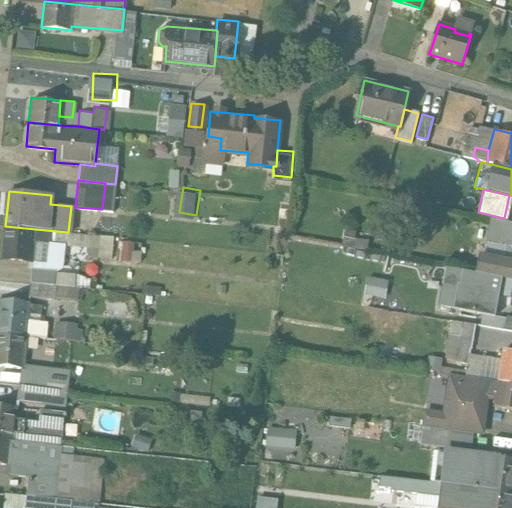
[(35,229),(5,226),(2,259),(32,261),(32,260),(46,261),(48,242),(34,241),(35,229)]
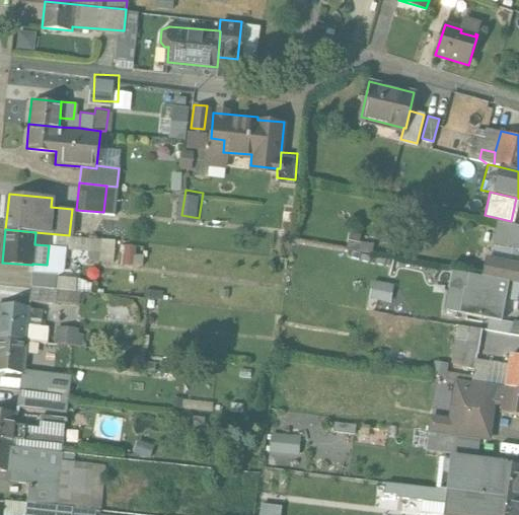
[(69,235),(35,232),(34,244),(49,245),(87,249),(86,259),(113,261),(115,239),(69,235)]
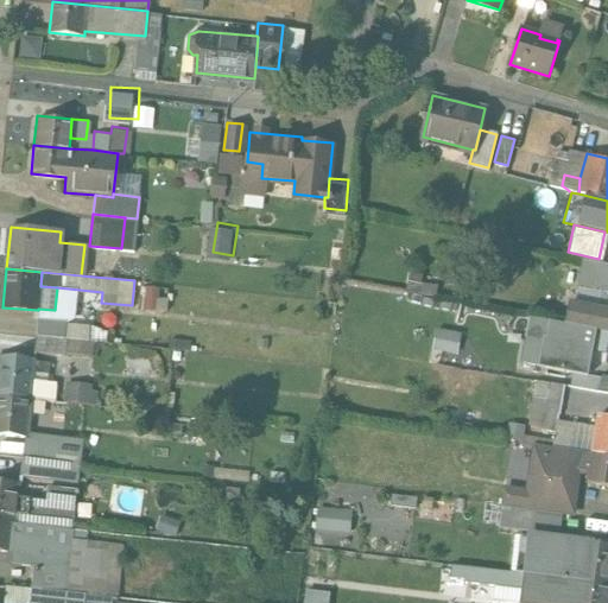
[(607,292),(580,287),(572,323),(607,330),(607,292)]
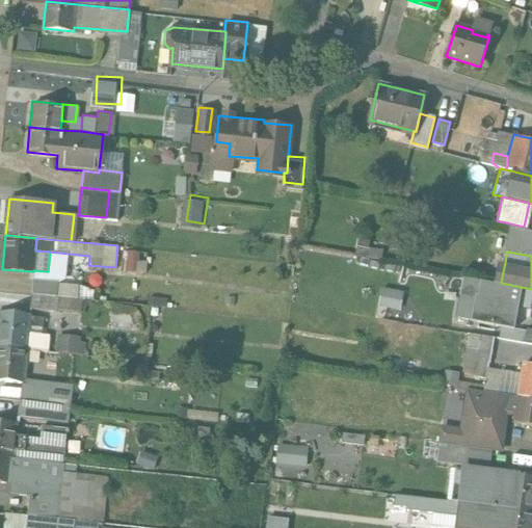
[(57,280),(32,278),(31,293),(56,295),(57,280)]
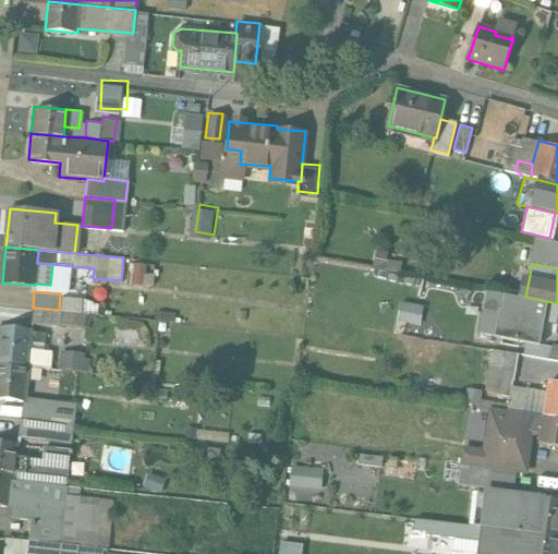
[(557,303),(525,297),(502,292),(495,334),(541,342),(545,321),(557,323),(557,332),(557,303)]
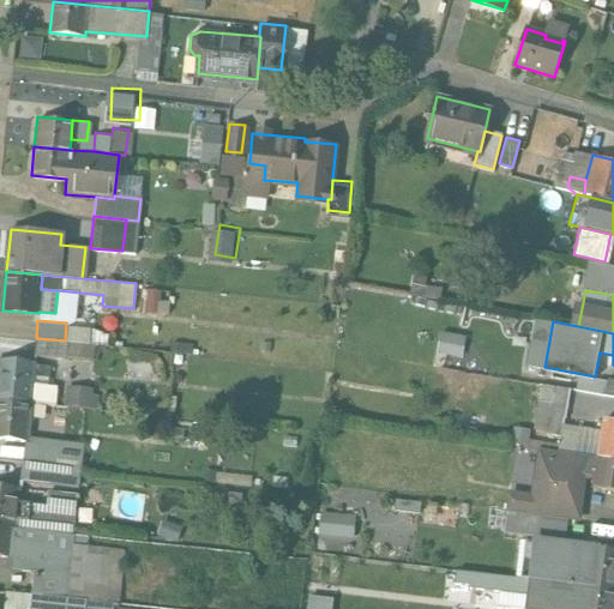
[(444,327),(441,349),(471,351),(474,330),(444,327)]
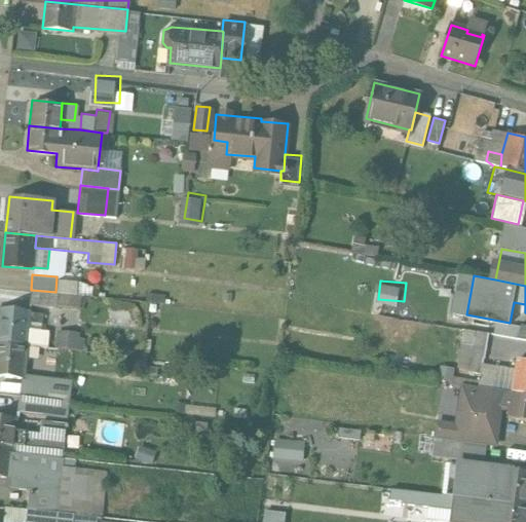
[(30,312),(0,309),(0,340),(27,343),(30,312)]
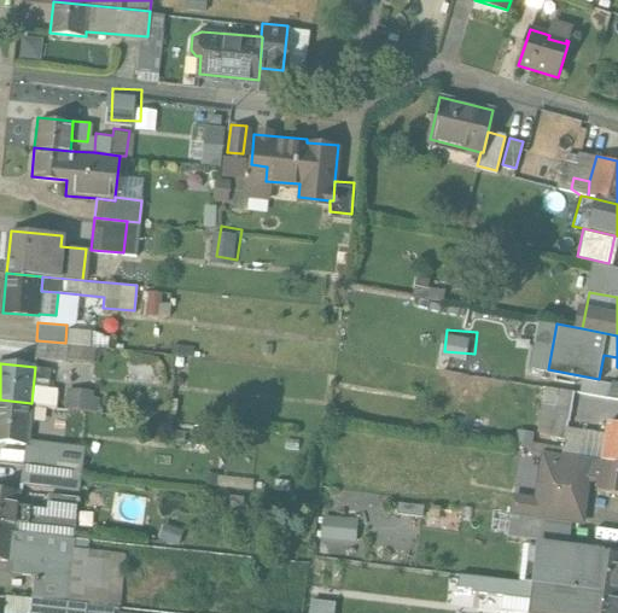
[(617,381),(611,380),(607,397),(617,398),(617,381)]
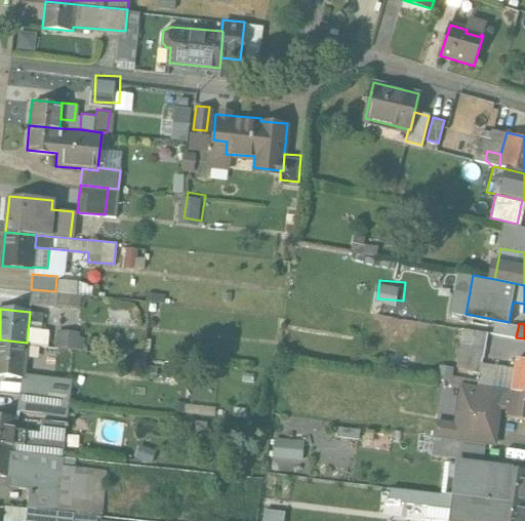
[(466,356),(492,357),(493,327),(467,326),(466,356)]
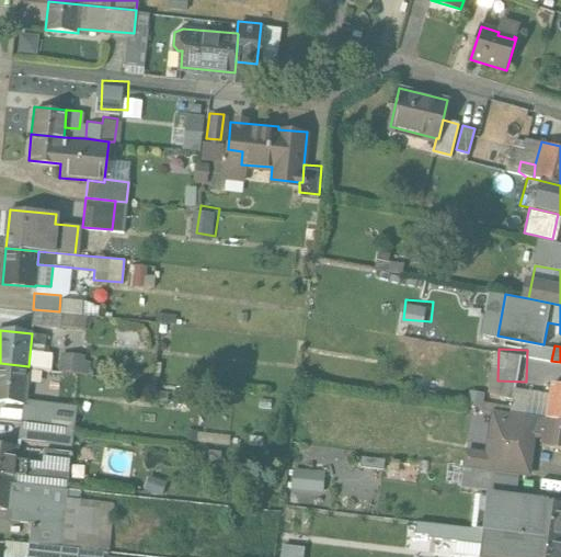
[(29,366),(0,363),(0,401),(25,405),(29,366)]
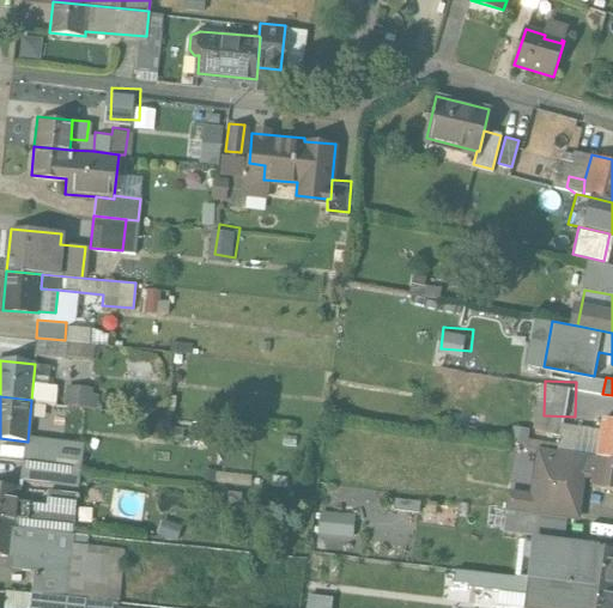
[(612,419),(605,418),(604,429),(563,423),(558,449),(587,455),(612,458),(612,419)]
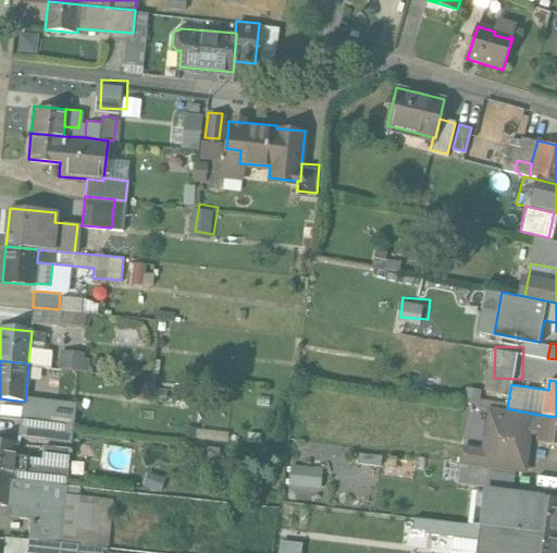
[(465,389),(462,402),(478,404),(480,391),(465,389)]
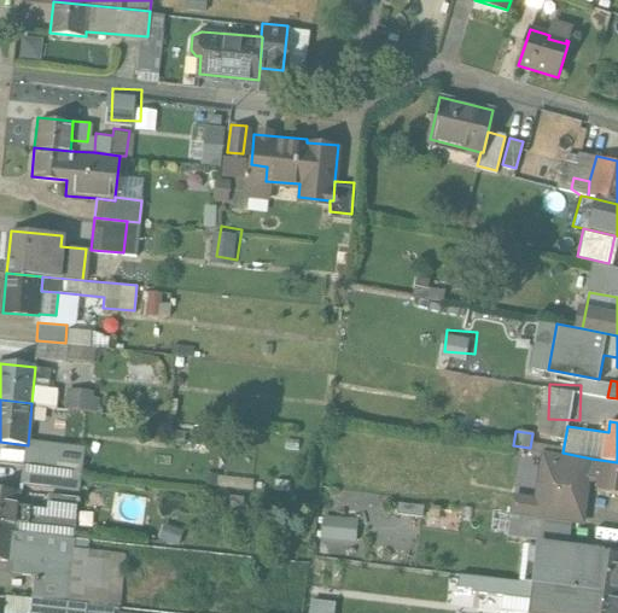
[(543,450),(535,498),(535,501),(575,507),(583,508),(588,477),(592,459),(563,453),(543,450)]
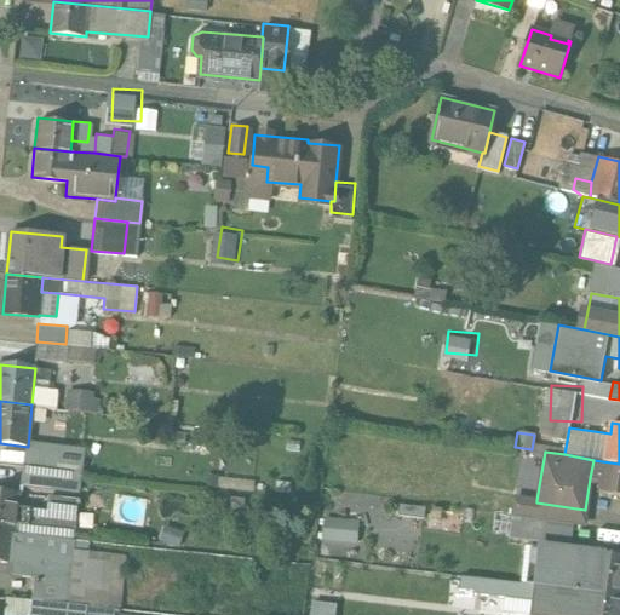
[(63,459),(28,455),(26,469),(62,473),(63,459)]
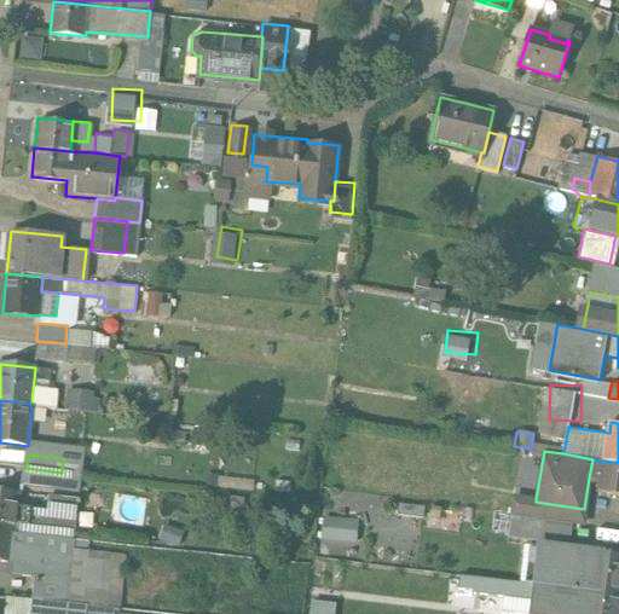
[(618,463),(593,459),(589,478),(601,480),(600,488),(618,492),(618,463)]
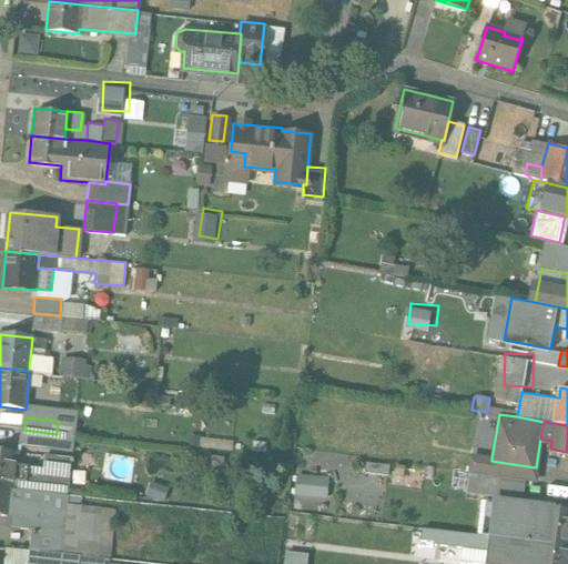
[(23,430),(21,430),(19,446),(50,450),(50,446),(72,450),(74,435),(57,434),(23,430)]
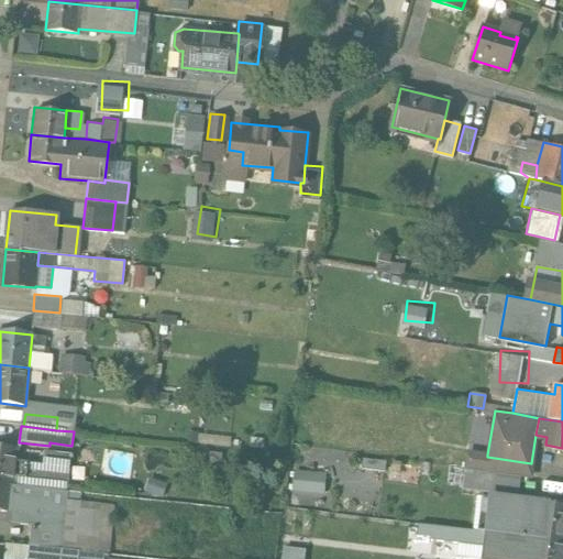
[(43,463),(17,461),(18,449),(0,447),(0,481),(67,489),(70,455),(44,451),(43,463)]
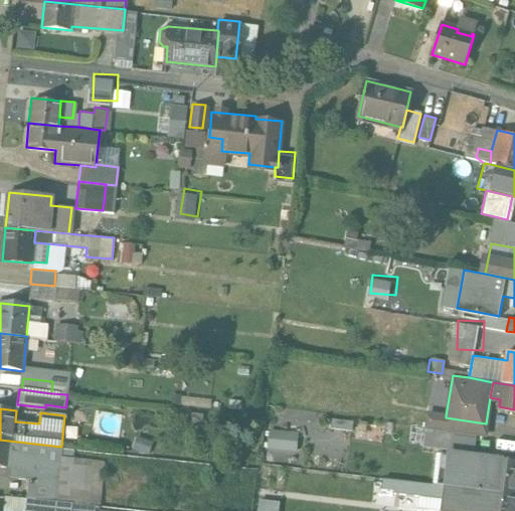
[(446,417),(446,415),(428,413),(427,430),(477,436),(479,422),(446,417)]
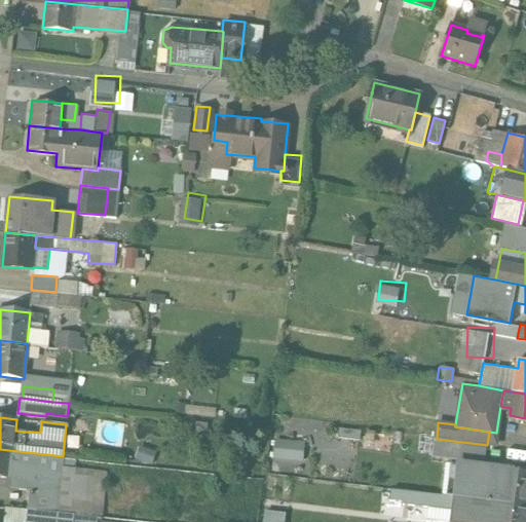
[(309,456),(310,437),(279,436),(279,455),(309,456)]
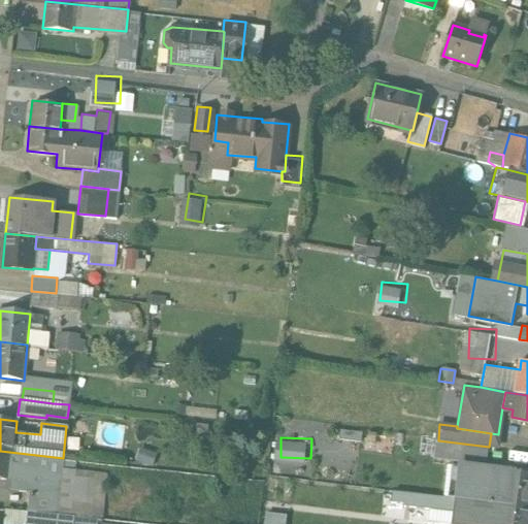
[(489,447),(438,440),(436,455),(487,461),(489,447)]
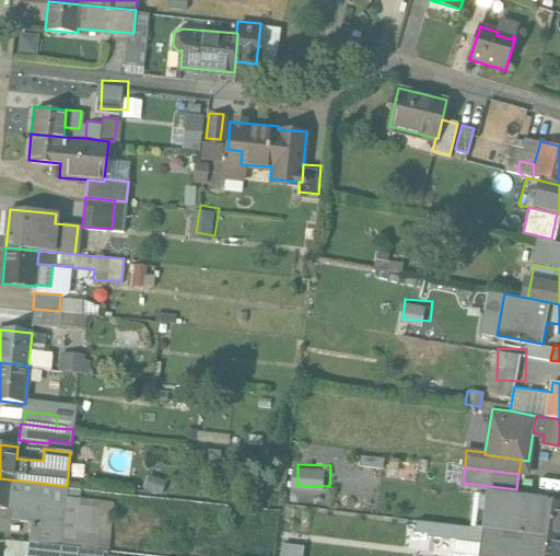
[(67,486),(0,478),(0,507),(12,508),(11,519),(31,521),(63,524),(68,486),(67,486)]
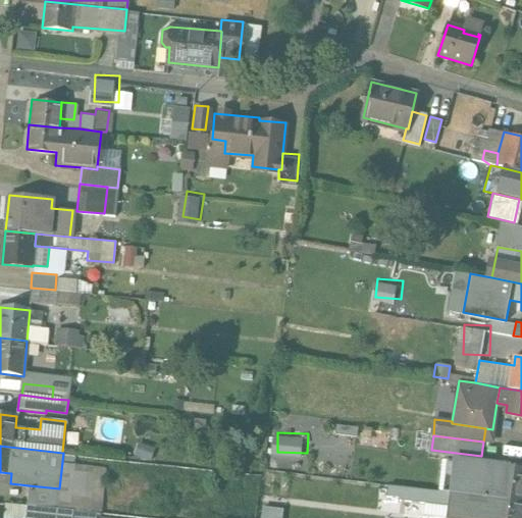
[(503,467),(462,462),(461,469),(454,473),(451,493),(521,502),(521,467),(503,465),(503,467)]
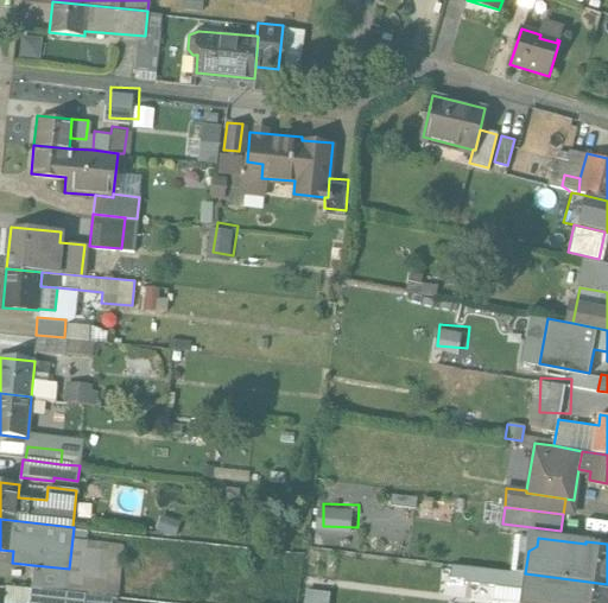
[(607,602),(607,584),(525,573),(453,564),(451,575),(464,577),(467,579),(524,586),(521,602),(531,602),(607,602)]
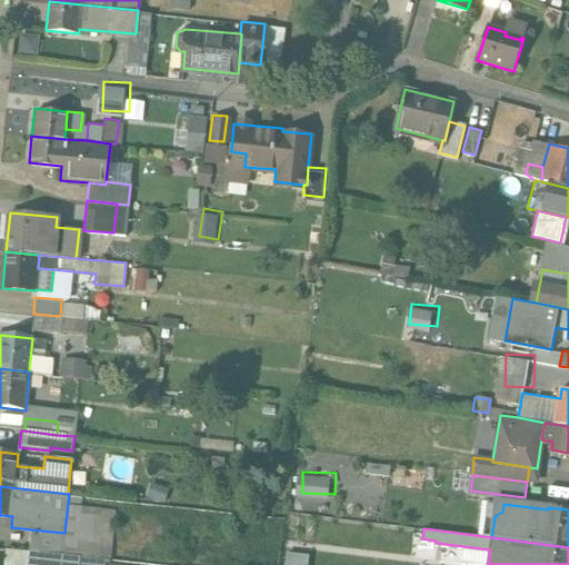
[(65,533),(31,529),(29,549),(62,553),(65,533)]
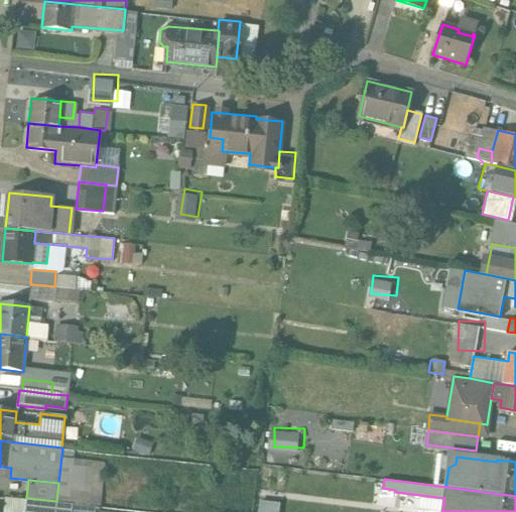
[(56,501),(26,498),(25,511),(26,511),(72,511),(73,503),(56,501)]
